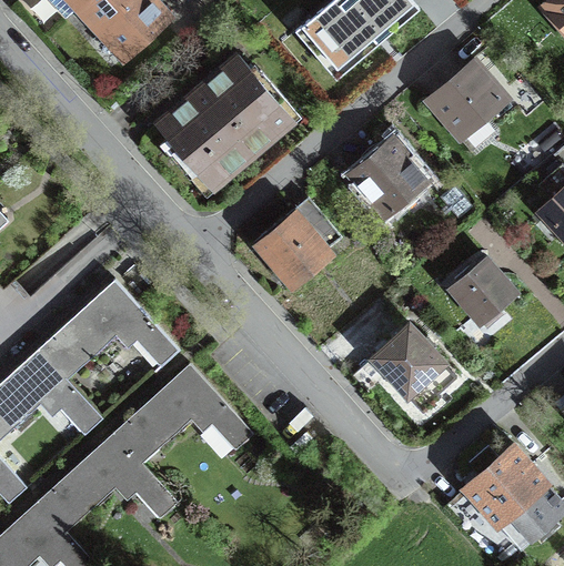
[(62,0),(48,0),(62,16),(71,9),(62,0)]
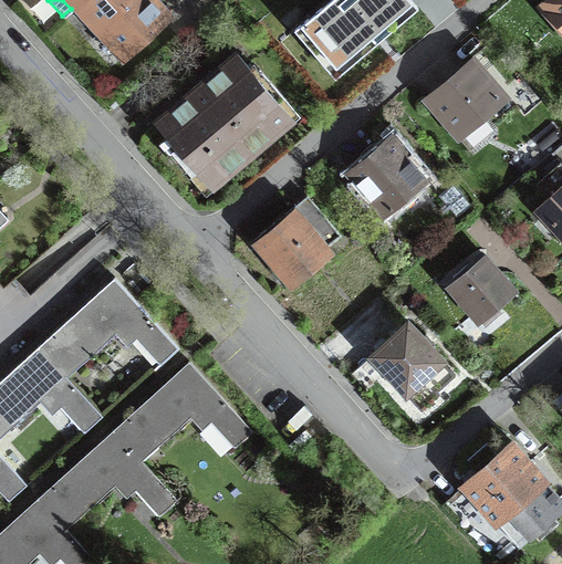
[(132,0),(83,0),(74,8),(96,32),(132,0)]
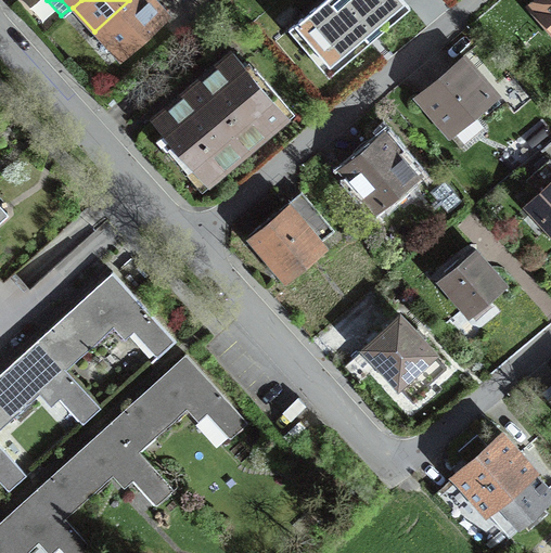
[(161,16),(145,0),(129,0),(94,31),(116,56),(161,16)]
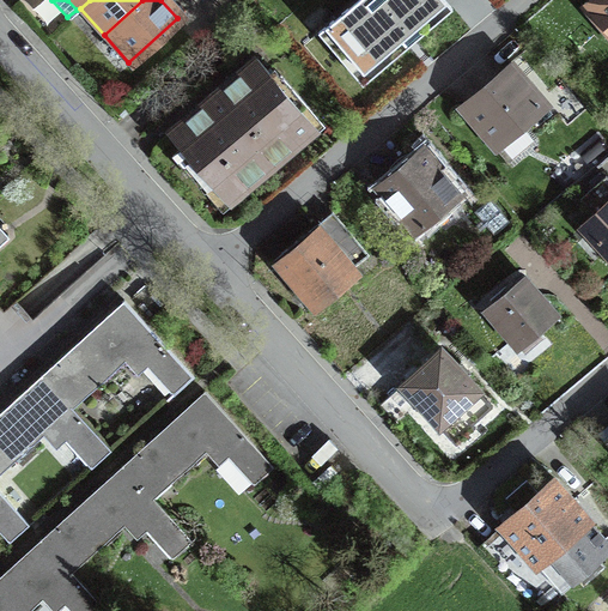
[(351,0),(314,31),(358,85),(449,11),(439,0),(351,0)]
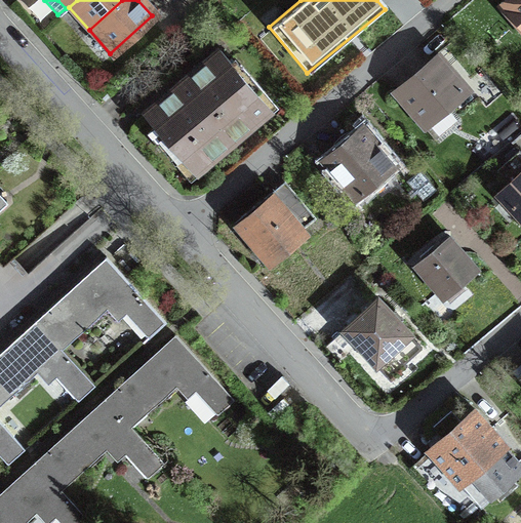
[(520,0),(508,0),(501,6),(520,30),(520,0)]
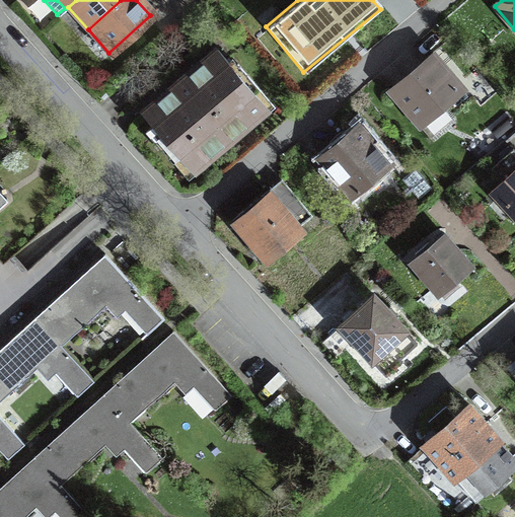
[(262,107),(214,51),(140,114),(188,170),(262,107)]
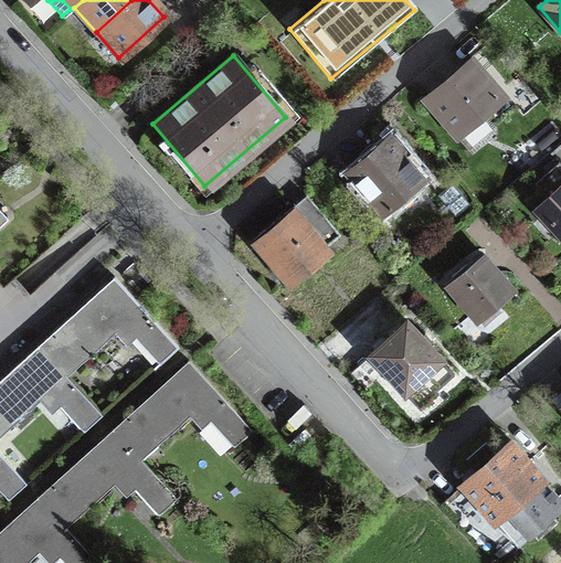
[(494,96),(468,67),(429,102),(453,130),(454,130),(466,145),(470,145),(485,134),(486,127),(474,114),(494,96)]
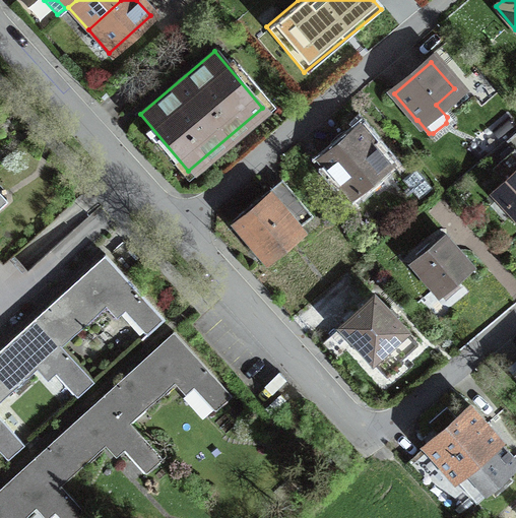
[(353,127),(317,158),(339,185),(344,181),(355,193),(387,166),(353,127)]
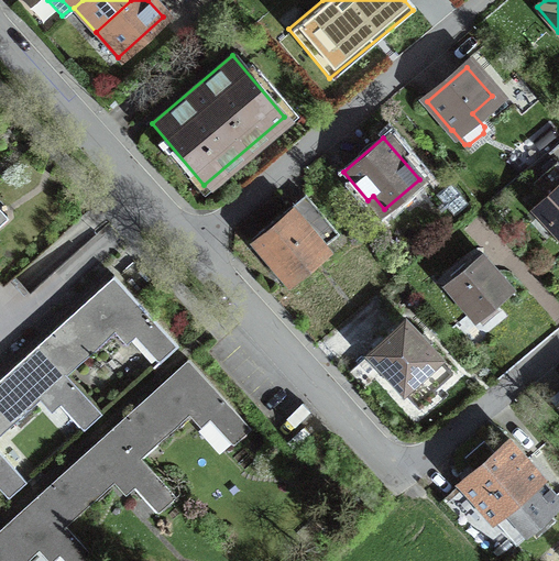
[(530,209),(558,241),(558,168),(554,163),(532,183),(544,197),(530,209)]
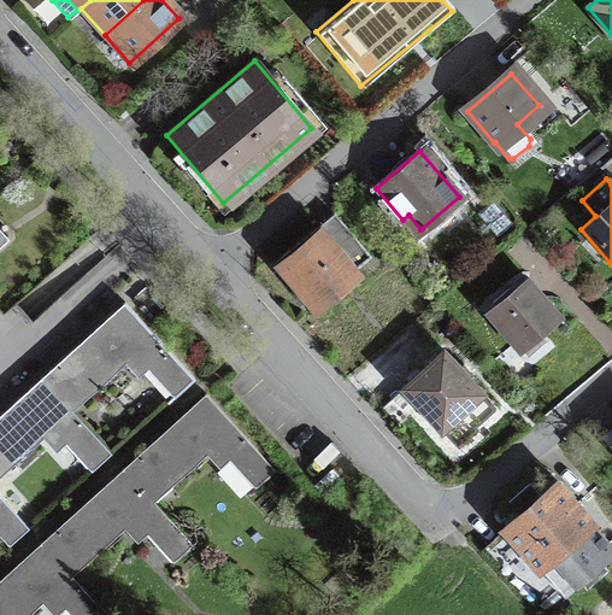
[(488,201),(474,214),(480,223),(475,228),(478,234),(484,228),(493,238),(508,224),(488,201)]
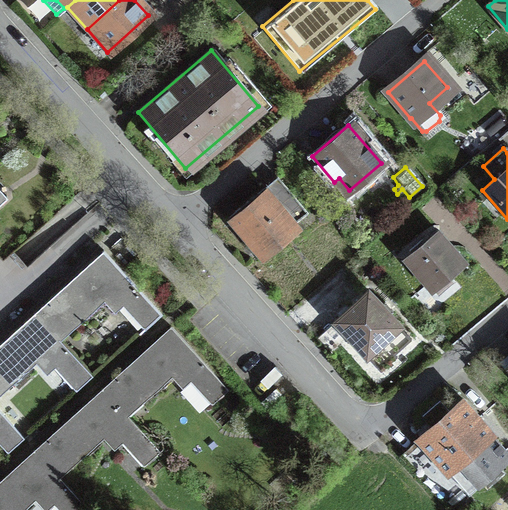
[(226,219),(247,245),(251,241),(260,252),(304,215),(294,203),(300,199),(293,190),(287,196),(274,180),(255,195),(259,200),(240,215),(236,210),(226,219)]
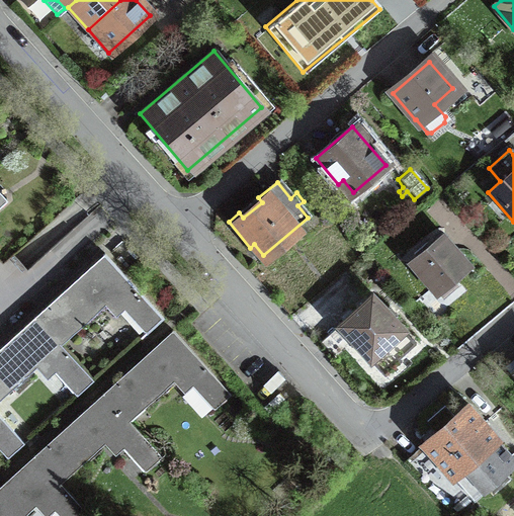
[(410,263),(434,292),(464,267),(440,238),(410,263)]
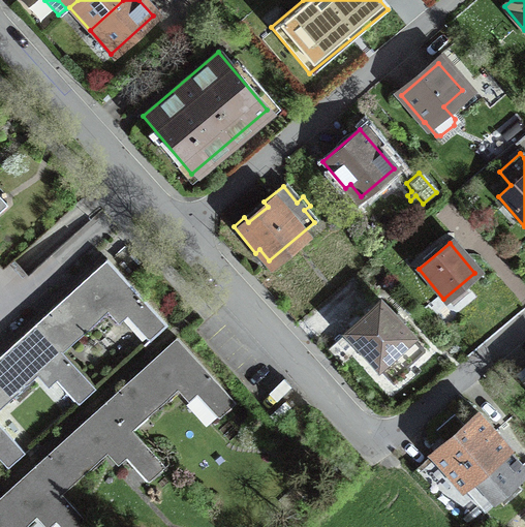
[(37,322),(64,352),(107,314),(117,324),(128,315),(149,339),(168,322),(111,257),(73,290),(37,322)]
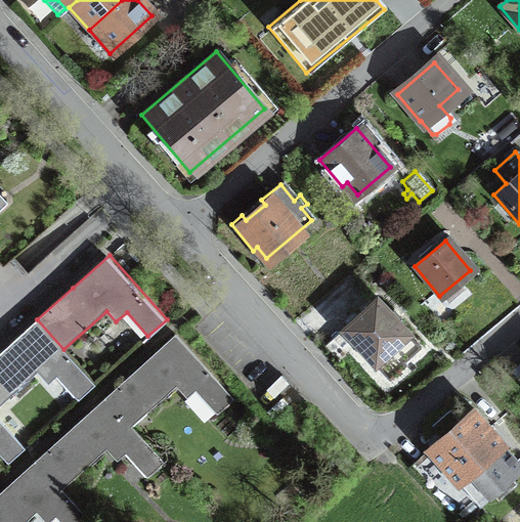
[(406,335),(374,299),(339,330),(386,381),(402,366),(400,363),(418,348),(405,336),(406,335)]
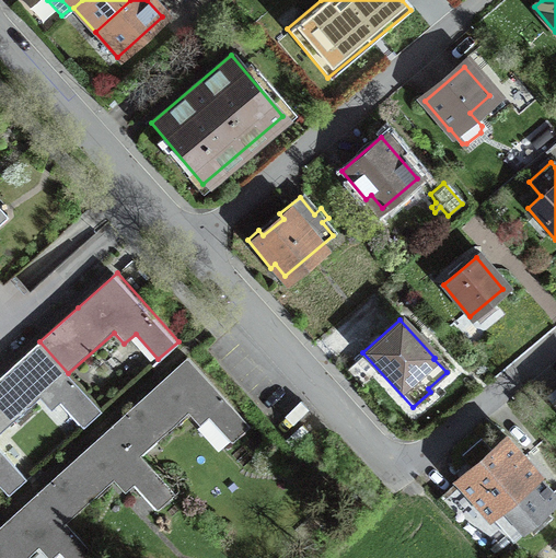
[(0,434),(41,399),(51,410),(60,403),(83,429),(102,413),(68,373),(39,341),(2,374),(0,376),(0,434)]
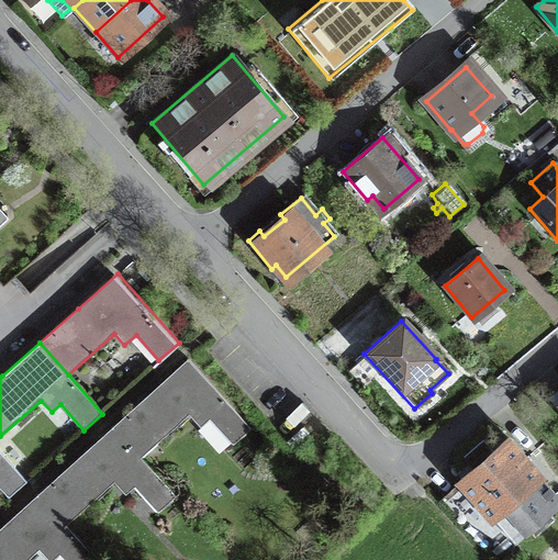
[(113,425),(141,456),(187,415),(197,427),(209,417),(231,443),(250,425),(191,357),(152,391),(113,425)]
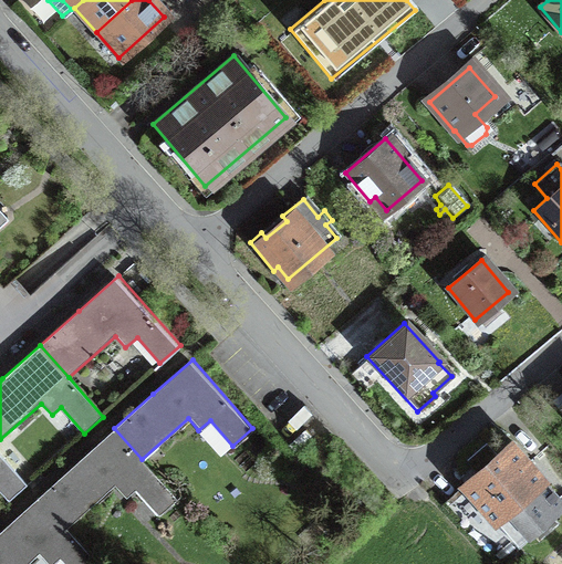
[(75,461),(38,494),(66,528),(114,486),(125,498),(134,490),(157,517),(176,499),(142,459),(114,428),(75,461)]
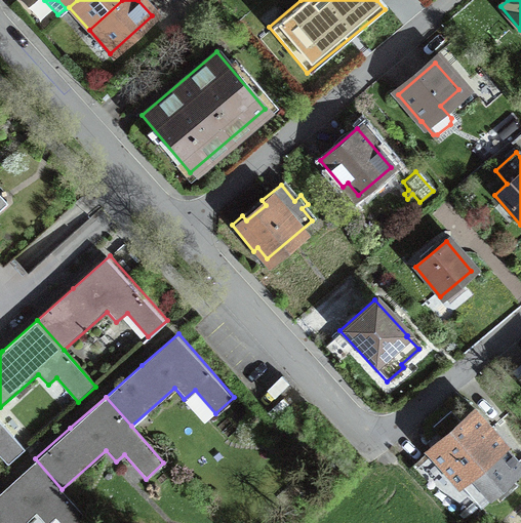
[(520,470),(470,413),(457,425),(447,412),(430,429),(439,439),(427,450),(430,454),(409,473),(451,520),(473,501),(477,507),(520,470)]
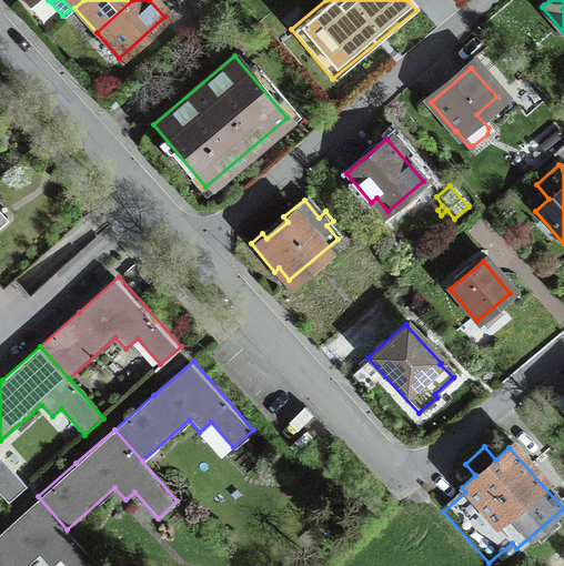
[(28,486),(0,454),(0,493),(9,503),(28,486)]
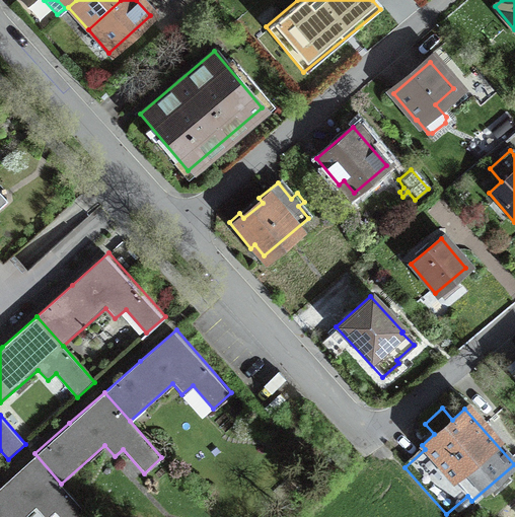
[(89,516),(61,484),(34,453),(0,483),(0,516),(25,516),(35,508),(43,516),(47,516),(53,510),(59,516),(89,516)]
